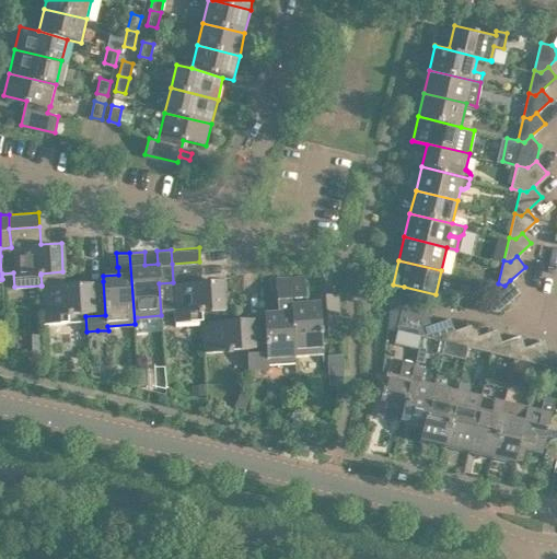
[(201,309),(224,307),(222,279),(201,280),(199,261),(172,264),(173,282),(159,283),(161,315),(163,315),(162,310),(173,309),(173,322),(202,321),(201,309)]
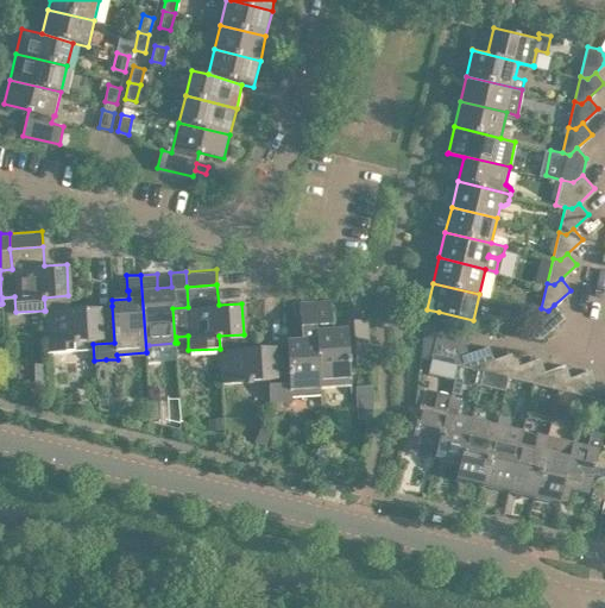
[(69,308),(68,295),(44,298),(44,299),(45,311),(44,311),(46,351),(61,351),(74,350),(74,344),(74,342),(80,342),(80,340),(93,339),(93,344),(114,343),(112,306),(69,308)]
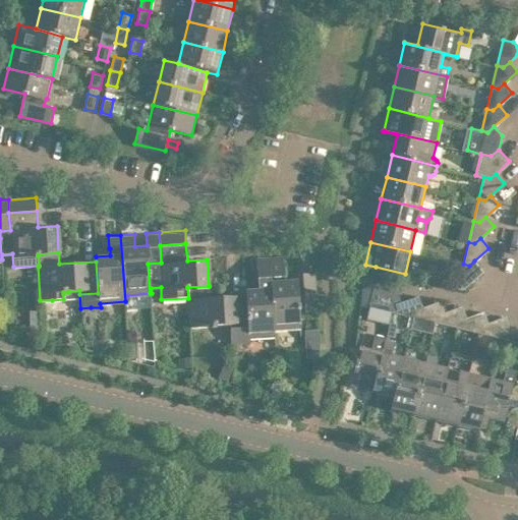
[(269,255),(274,334),(275,334),(275,329),(300,327),(299,307),(304,306),(304,311),(318,310),(314,272),(301,273),(302,280),(282,281),(281,276),(284,276),(282,254),(269,255)]
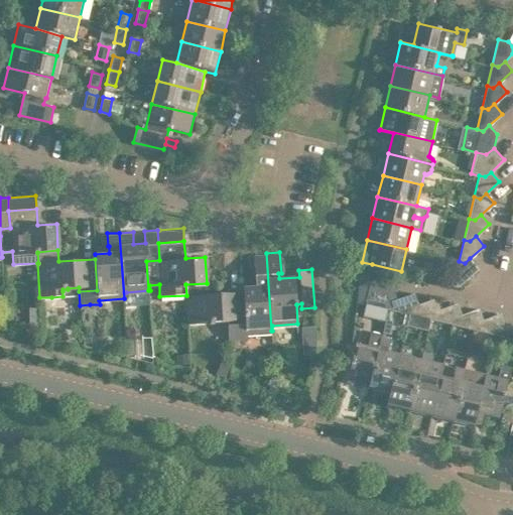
[(228,339),(241,339),(247,338),(247,333),(271,331),(266,253),(253,254),(255,279),(257,279),(258,287),(242,288),(243,292),(245,325),(227,326),(228,339)]
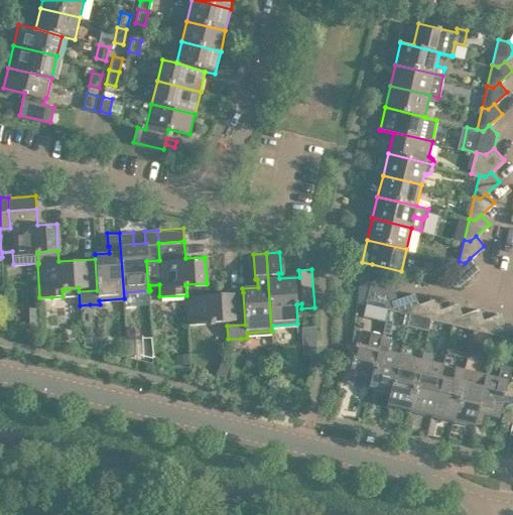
[(459,261),(453,284),(458,285),(478,267),(470,258),(465,263),(459,261)]
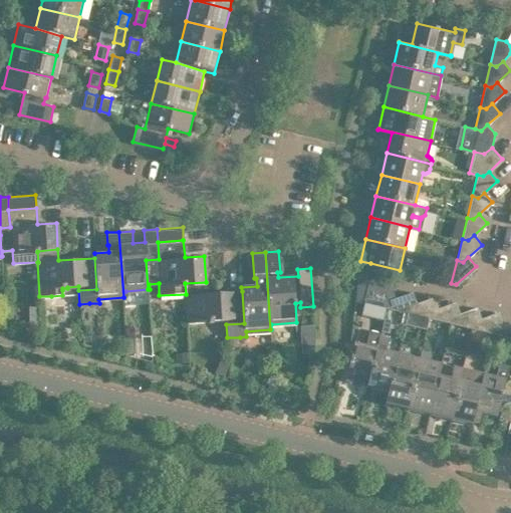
[(391,286),(357,278),(355,298),(387,306),(388,300),(395,297),(391,286)]
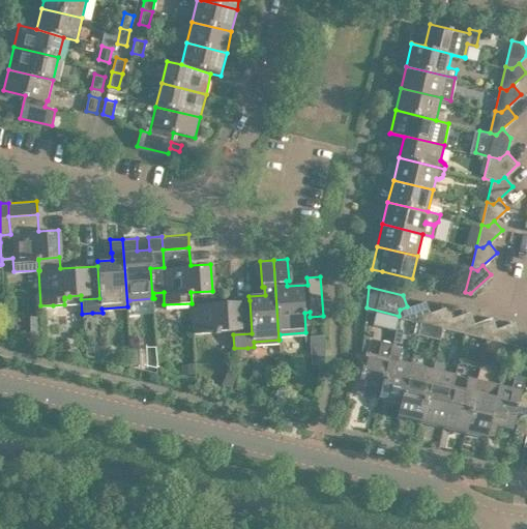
[(192,303),(193,334),(233,331),(233,334),(252,333),(250,300),(212,302),(212,291),(191,292),(192,303)]
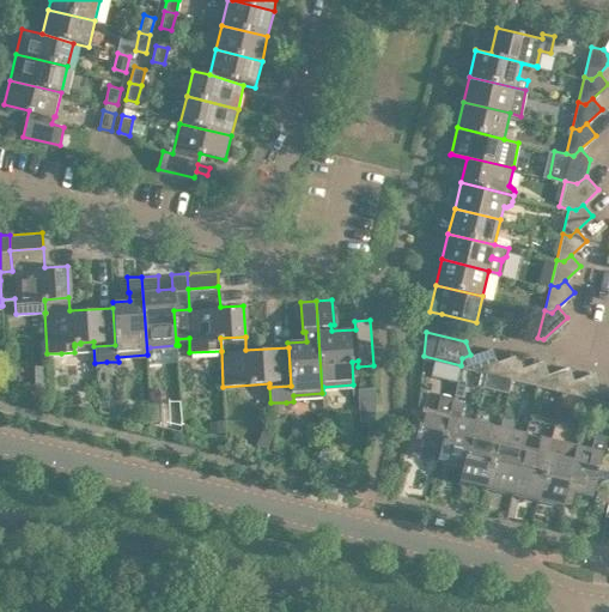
[(461,365),(486,371),(488,364),(497,362),(491,347),(470,355),(462,358),(461,365)]
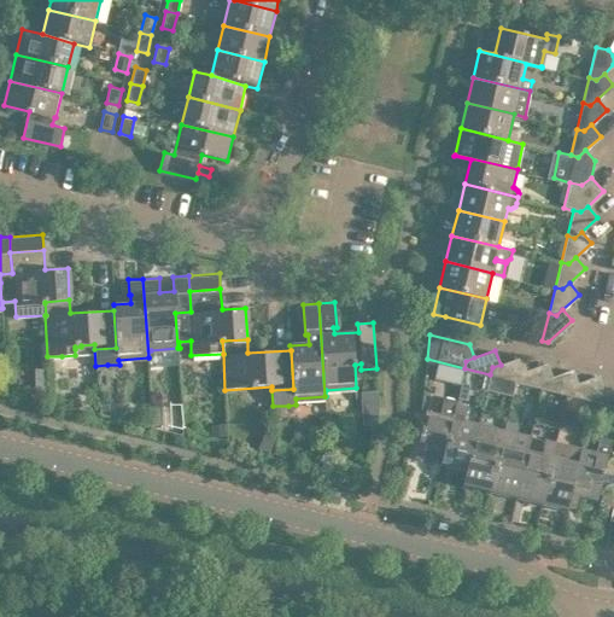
[(490,374),(516,380),(518,373),(526,370),(521,356),(501,365),(492,367),(490,374)]
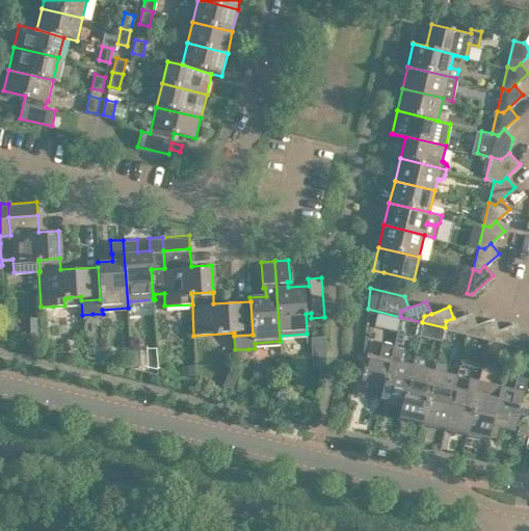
[(445,327),(467,333),(468,326),(476,323),(472,312),(453,318),(446,321),(445,327)]
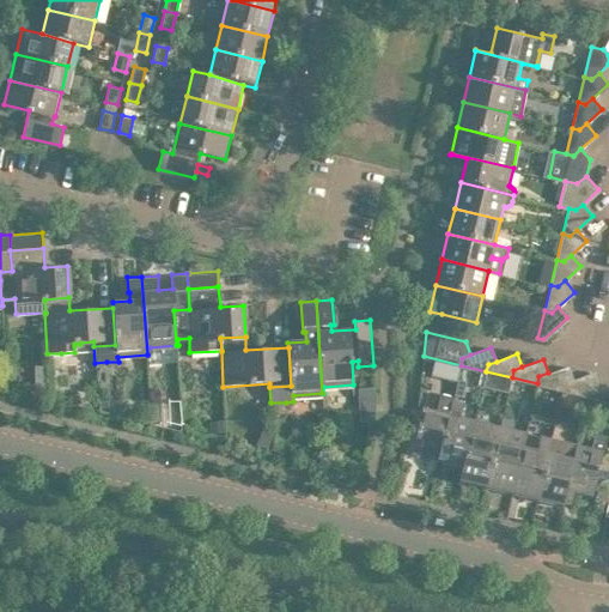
[(48,389),(48,364),(35,365),(35,389),(48,389)]
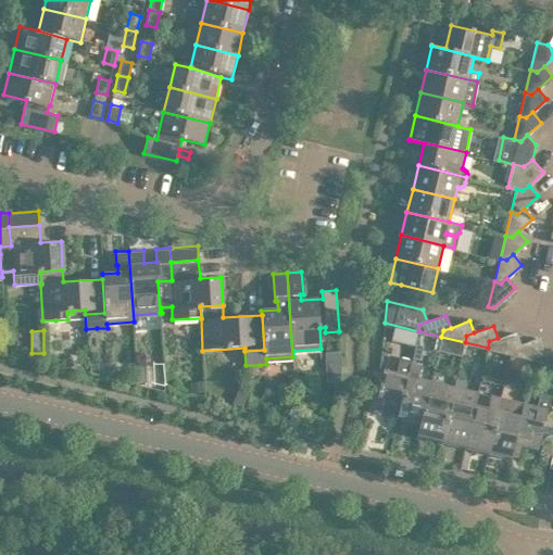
[(488,348),(511,354),(513,347),(520,343),(516,331),(498,338),(489,341),(488,348)]
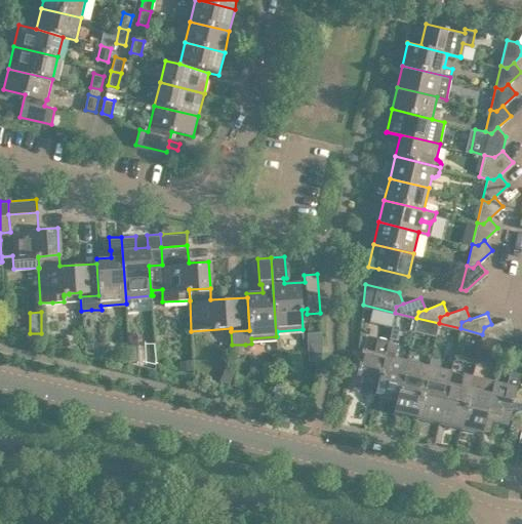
[(482,334),(505,339),(506,333),(514,329),(510,318),(491,324),(484,327),(482,334)]
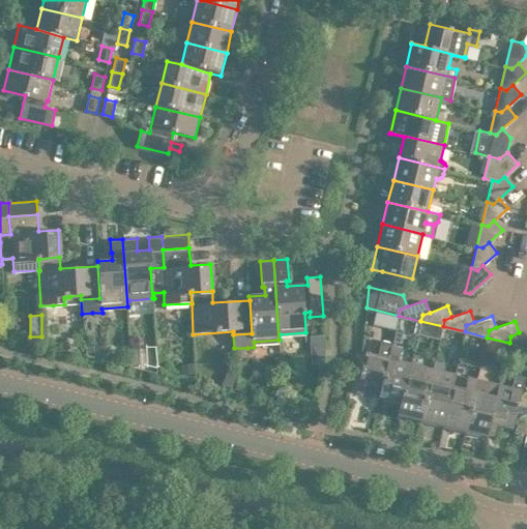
[(526,334),(519,332),(510,336),(509,343),(526,346),(526,334)]
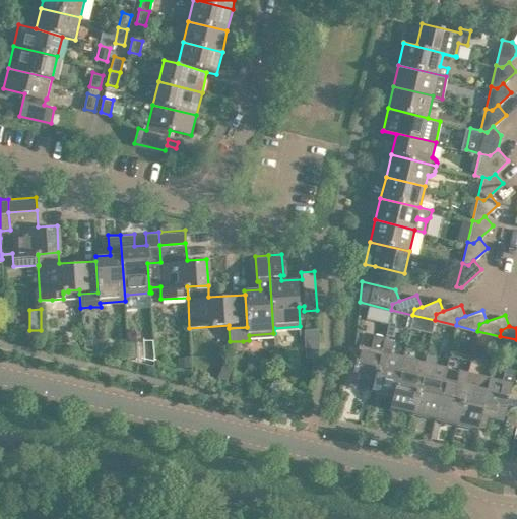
[(307,357),(317,355),(319,341),(319,328),(305,328),(307,357)]
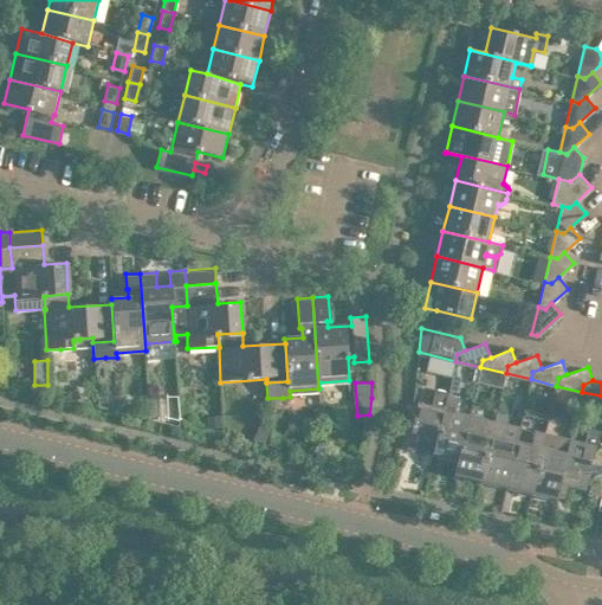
[(453,475),(454,475),(470,413),(455,410),(459,396),(447,393),(444,407),(433,454),(457,459),(453,475)]
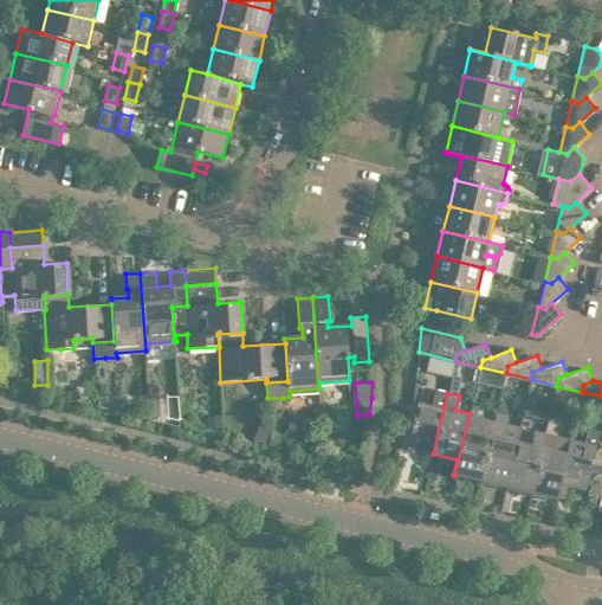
[(161,396),(150,396),(150,414),(161,414),(161,396)]
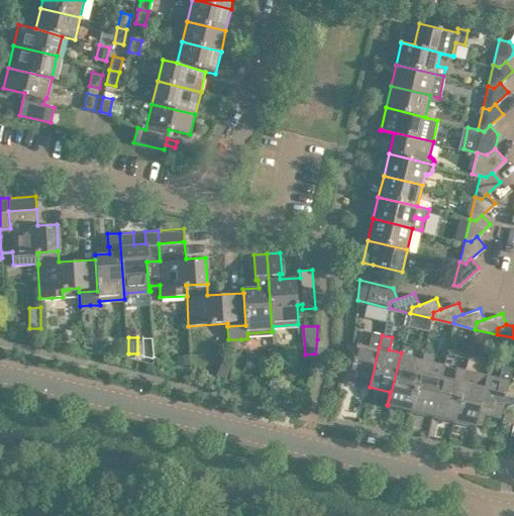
[(347,382),(370,387),(379,347),(356,342),(347,382)]
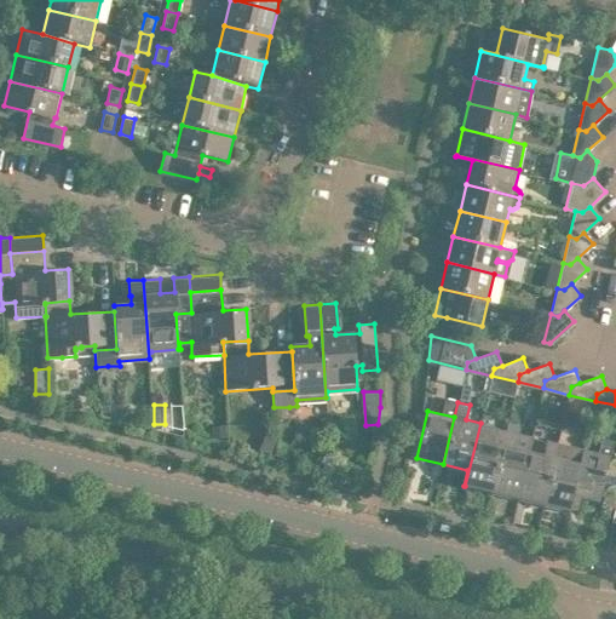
[(481,423),(465,486),(491,492),(506,429),(481,423)]
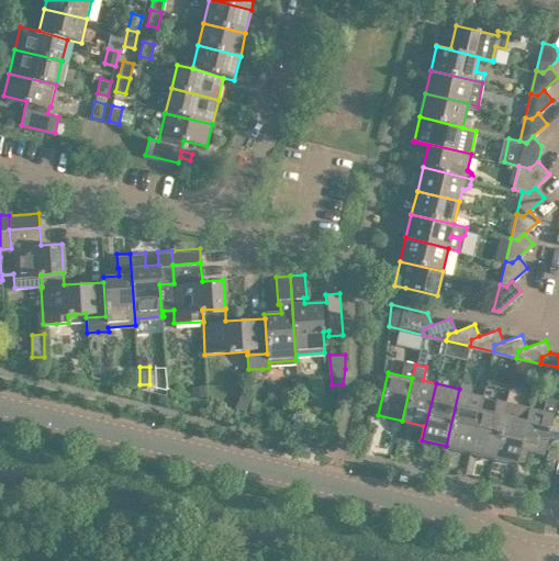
[(207,394),(207,384),(192,385),(193,395),(207,394)]
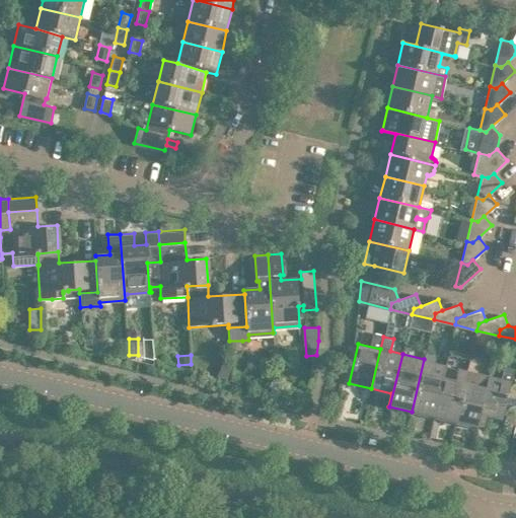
[(424,359),(412,412),(433,417),(442,378),(430,375),(433,361),(424,359)]
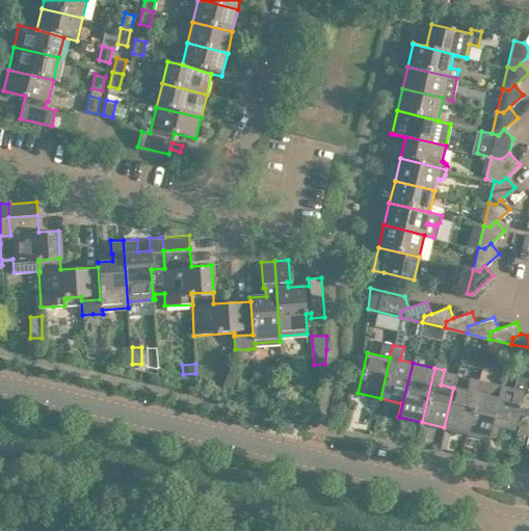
[(229,372),(223,385),(233,388),(238,375),(229,372)]
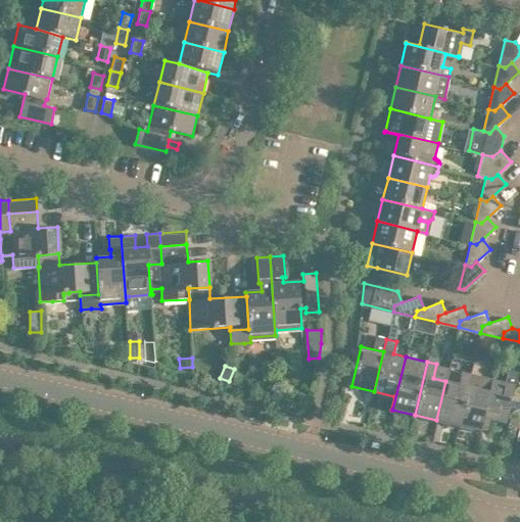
[(492,377),(480,431),(481,431),(482,427),(487,428),(490,419),(506,423),(518,371),(509,368),(505,380),(492,377)]
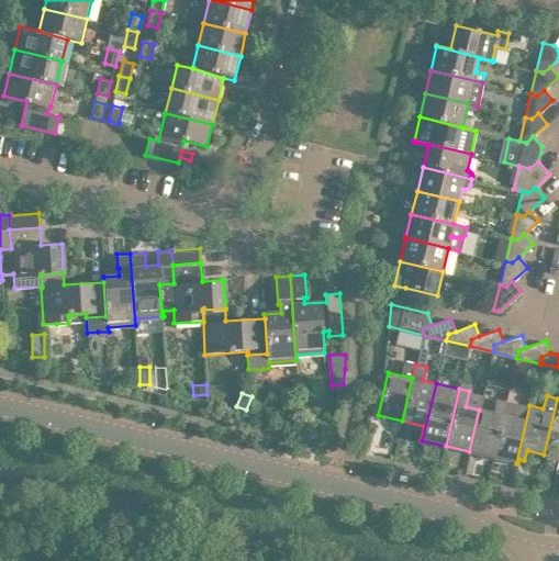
[(479,410),(469,451),(492,457),(506,400),(496,397),(492,413),(479,410)]
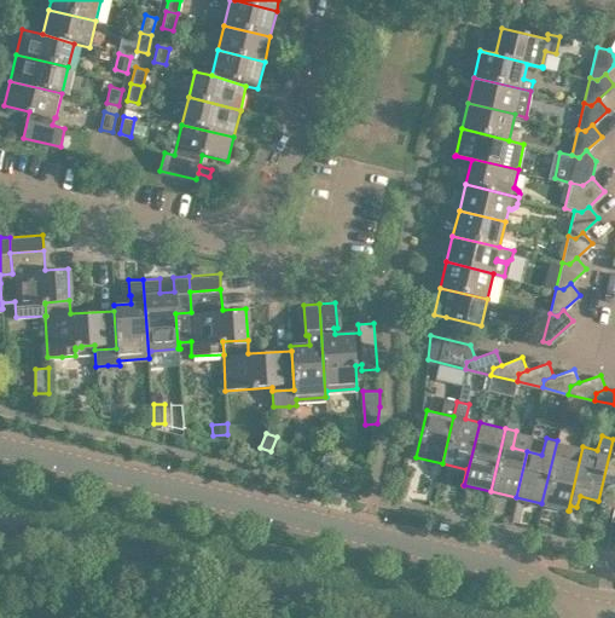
[(541,503),(568,510),(582,446),(557,440),(541,503)]
